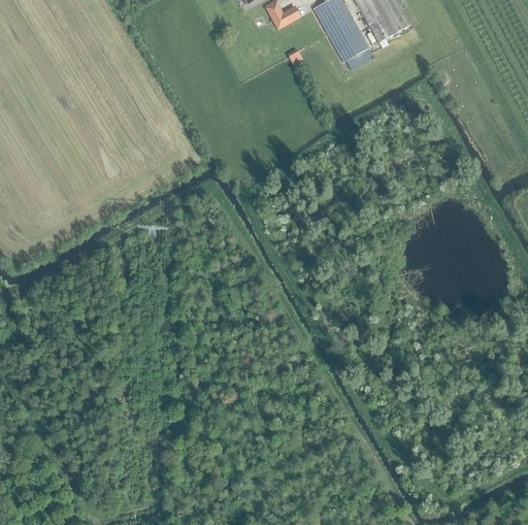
[(368,46),(342,0),(327,0),(314,8),(343,61),(368,46)]
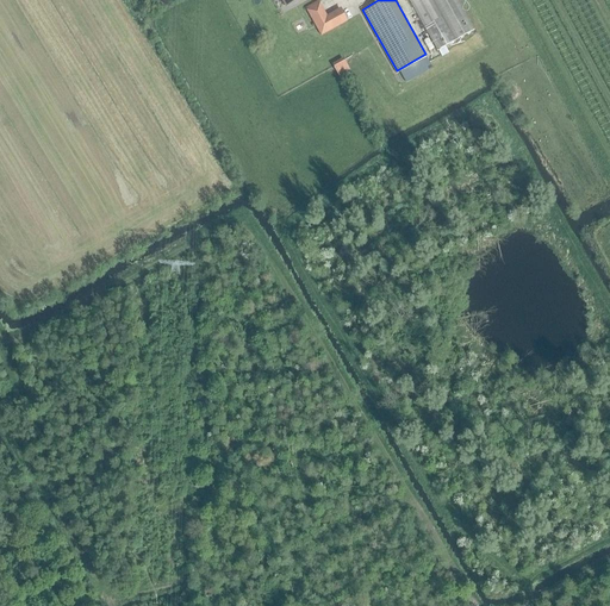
[(411,0),(424,23),(437,48),(473,27),(458,0),(411,0)]
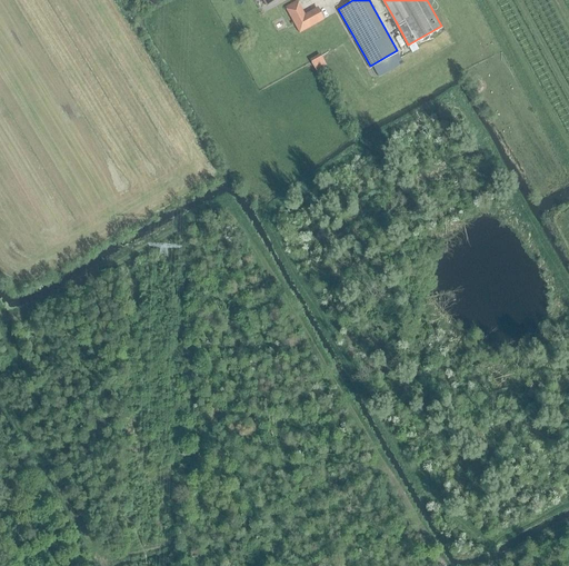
[(323,17),(318,7),(293,20),(299,30),(323,17)]
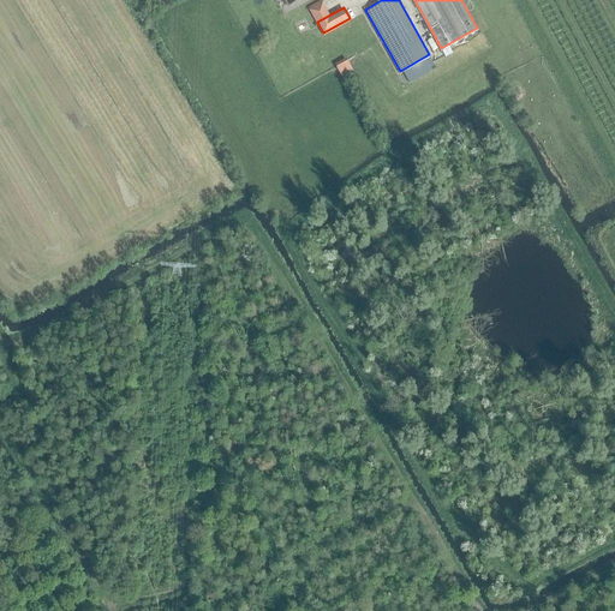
[(448,43),(441,48),(445,54),(452,51),(448,43)]
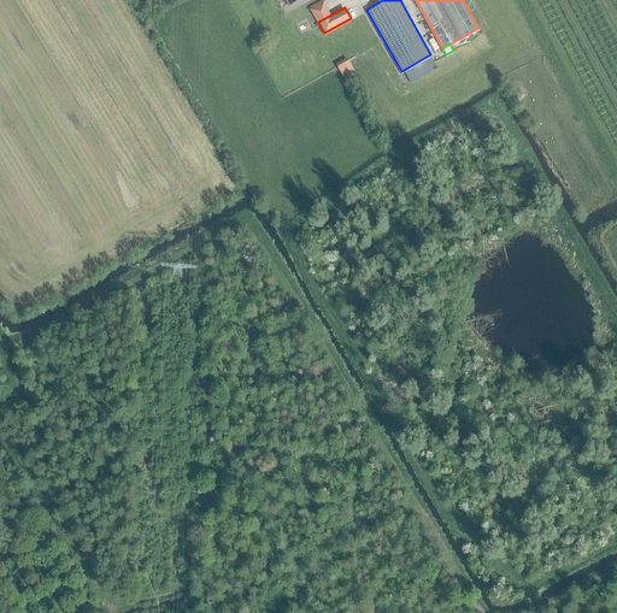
[(342,74),(352,68),(347,58),(336,63),(342,74)]
